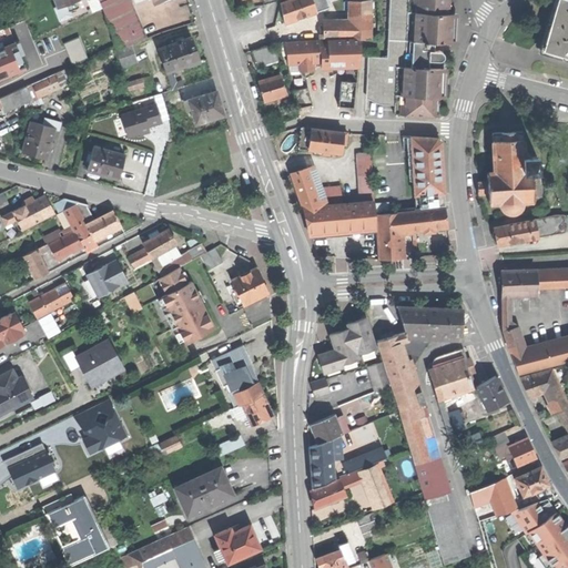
[(54,0),(59,8),(67,4),(70,11),(80,8),(77,0),(78,0),(54,0)]
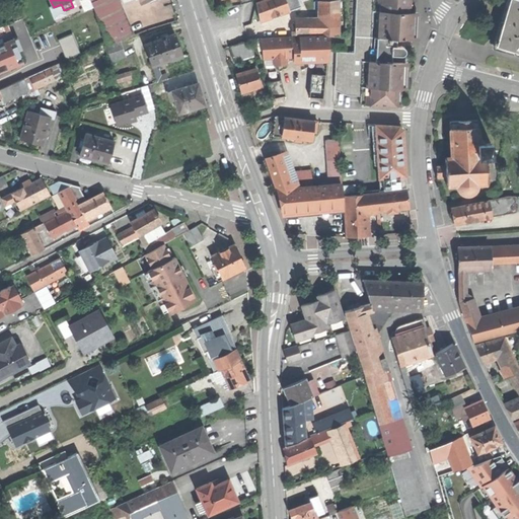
[(91,2),(90,0),(81,0),(86,11),(94,8),(91,2)]
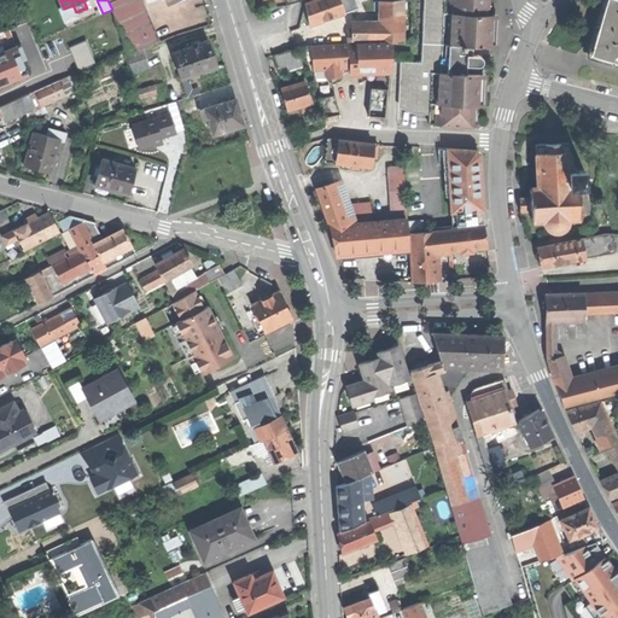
[(140,0),(115,0),(109,3),(112,10),(128,50),(157,38),(140,0)]
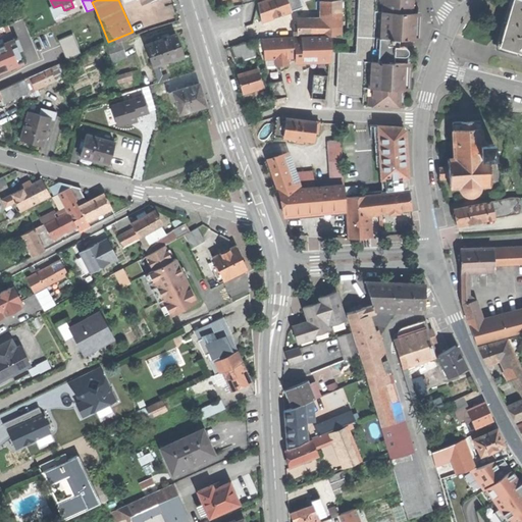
[(260,11),(262,20),(291,10),(290,8),(288,1),(286,0),(264,0),(258,2),(260,11)]
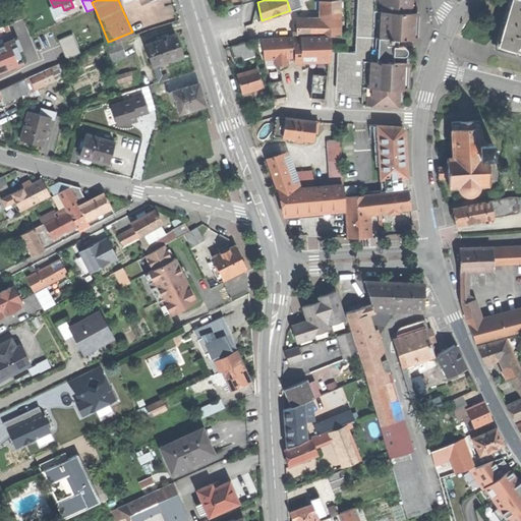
[(309,0),(310,9),(319,9),(317,0),(309,0)]
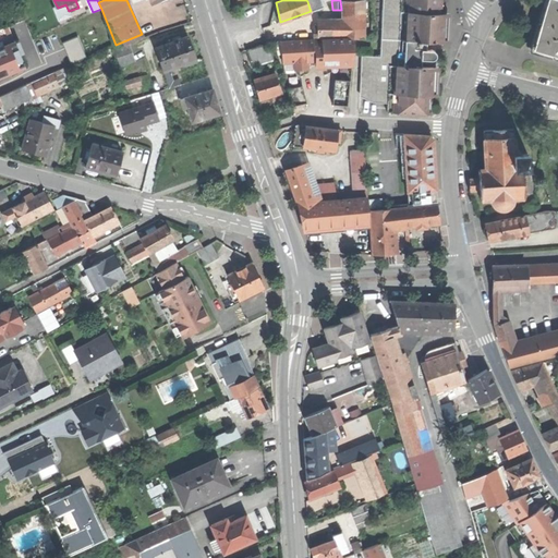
[(344,0),(346,12),(346,24),(346,38),(353,38),(365,38),(364,0),(344,0)]
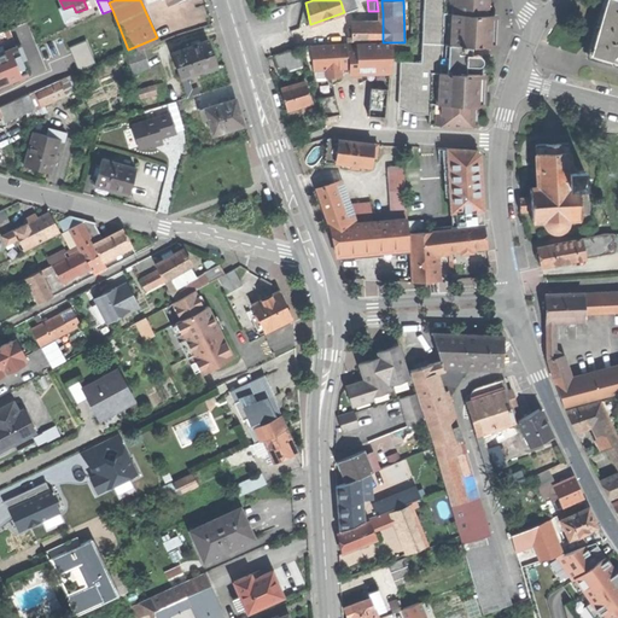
[(481,56),(472,54),(472,45),(490,46),(490,33),(491,15),(487,15),(487,0),(424,0),(421,62),(400,60),(398,103),(414,103),(413,114),(430,115),(430,124),(473,127),(474,106),(479,106),(481,75),(467,74),(468,65),(481,65),(483,65),(484,64),(485,63),(485,60),(484,58),(483,57),(483,56),(481,56)]
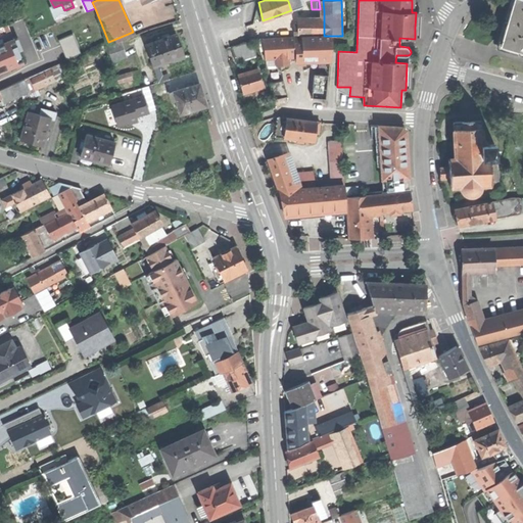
[(522,0),(512,0),(507,19),(498,48),(522,54),(522,0)]
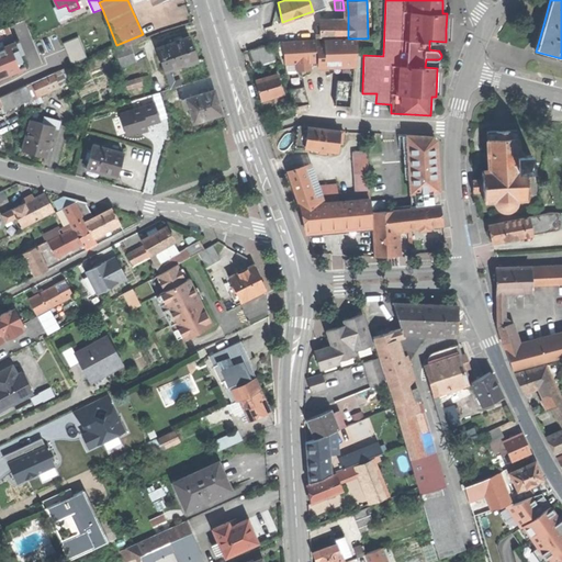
[(71,15),(69,11),(66,4),(58,8),(55,9),(60,21),(71,15)]
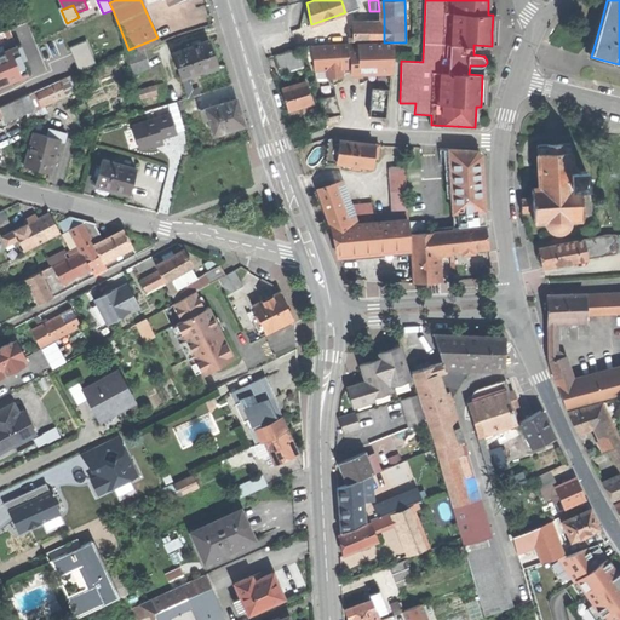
[(177,22),(182,34),(191,30),(187,18),(177,22)]
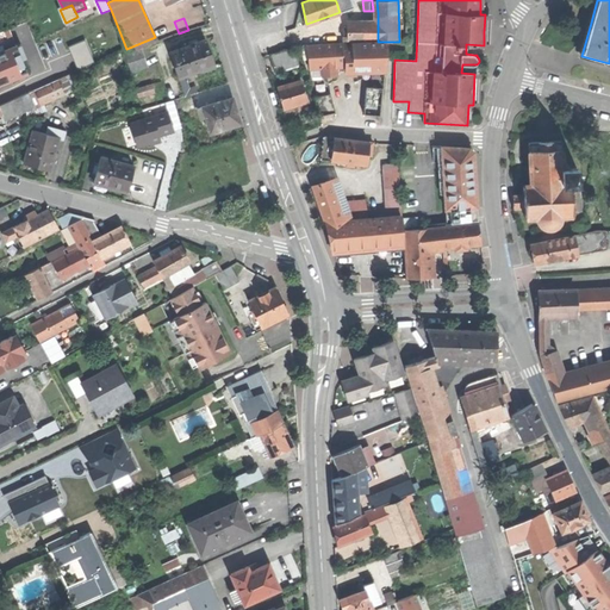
[(368,39),(368,42),(375,42),(378,42),(378,26),(347,26),(347,36),(347,39),(368,39)]
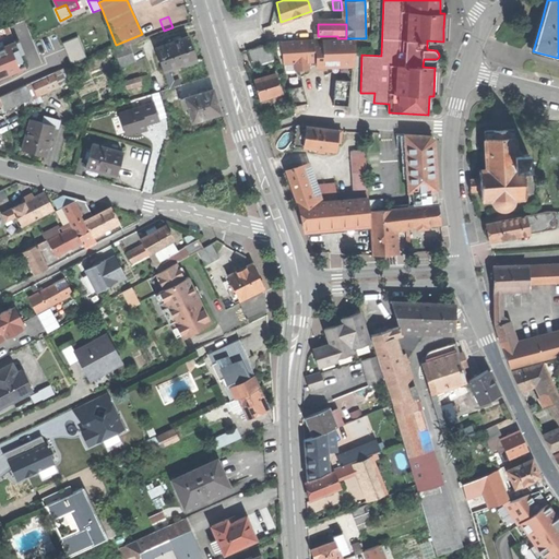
[(79,36),(63,43),(72,62),(86,56),(79,36)]
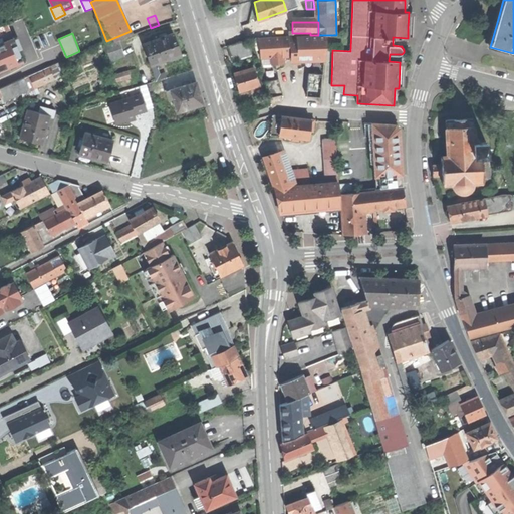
[(143,44),(151,66),(171,59),(172,61),(182,57),(181,55),(182,55),(179,45),(175,33),(143,44)]
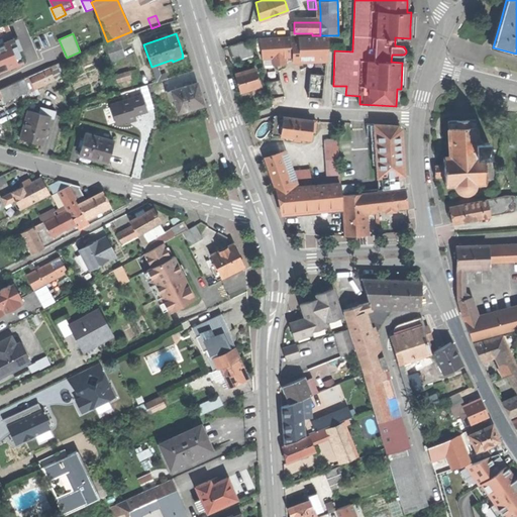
[(318,35),(312,35),(312,36),(301,36),(302,56),(302,60),(319,60),(318,35)]
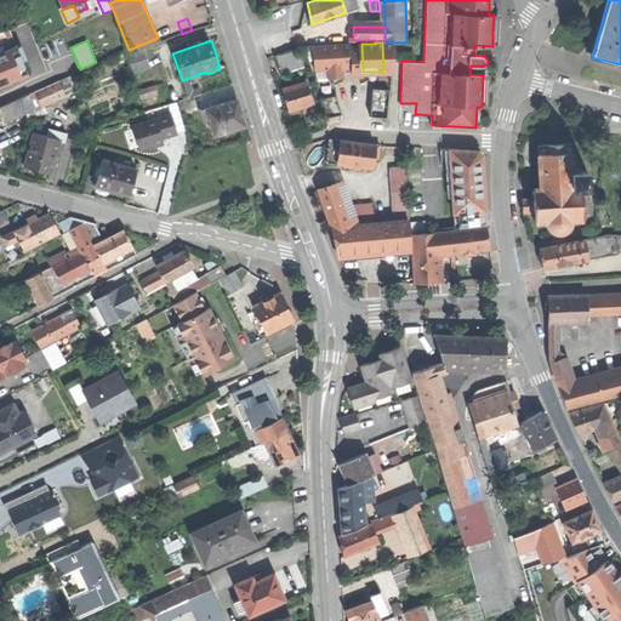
[(391,70),(393,43),(385,43),(382,43),(383,72),(391,70)]
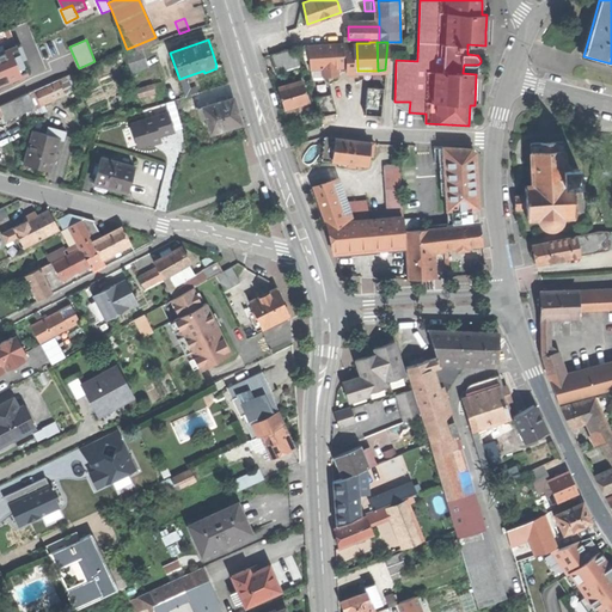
[(356,43),(335,44),(336,67),(357,66),(356,43)]
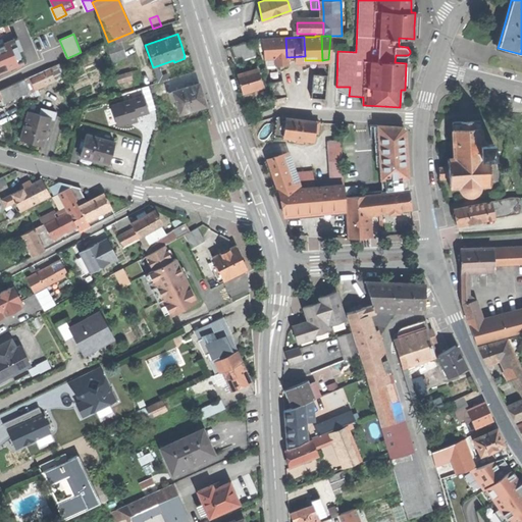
[(267,58),(286,57),(285,38),(265,39),(267,58)]
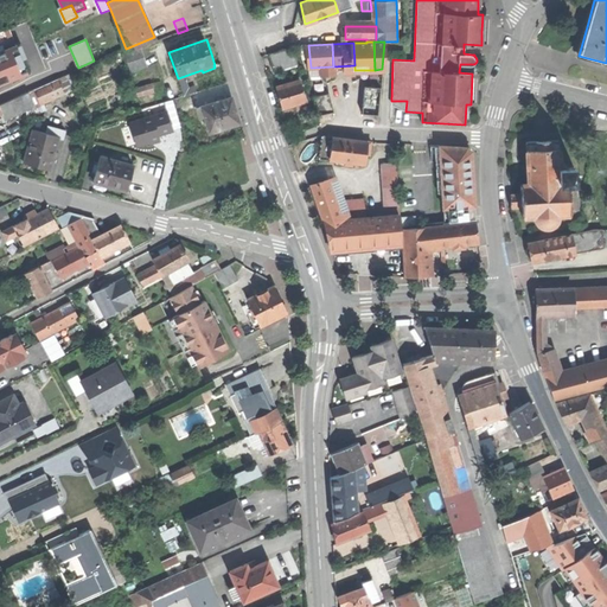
[(268,53),(274,71),(298,63),(292,46),(268,53)]
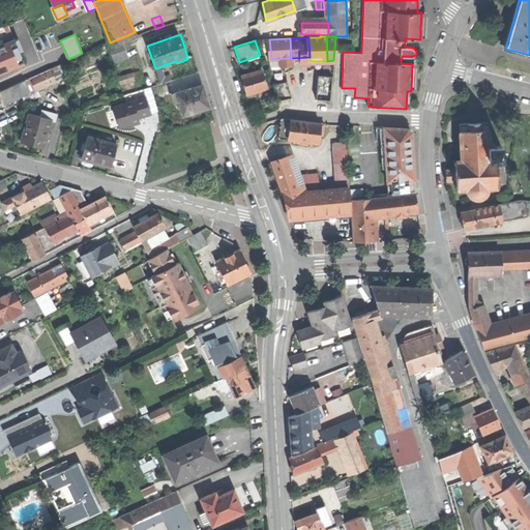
[(109,47),(113,63),(128,58),(123,41),(109,47)]
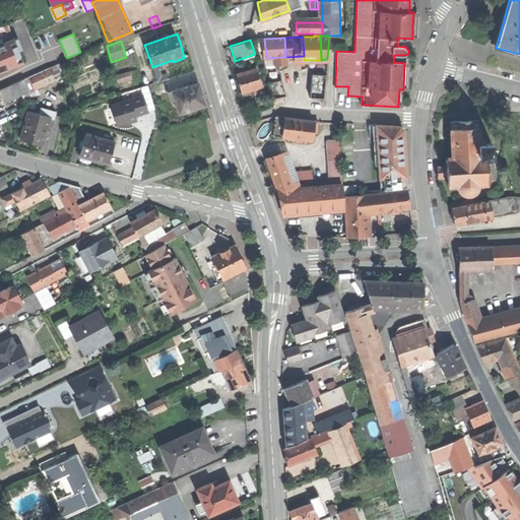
[(50,68),(28,77),(35,90),(37,89),(55,81),(50,68)]
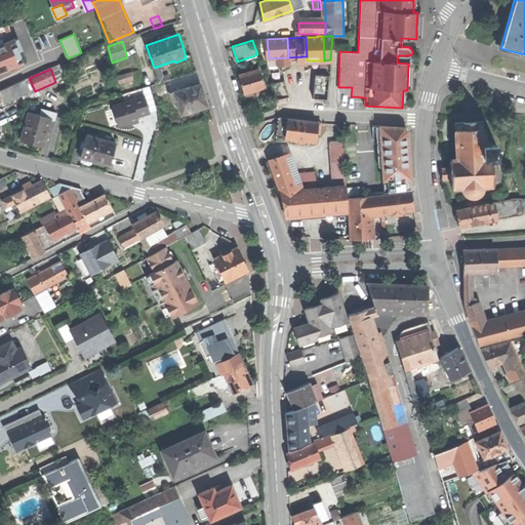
[(259,69),(239,75),(244,92),(251,90),(265,87),(261,77),(259,69)]
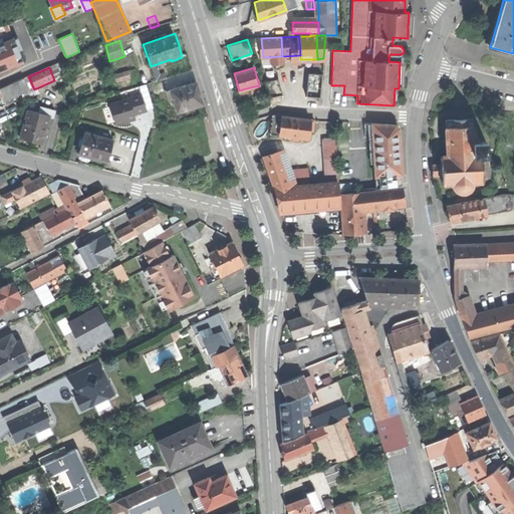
[(28,76),(15,82),(18,89),(27,85),(28,88),(27,91),(25,97),(38,92),(36,88),(34,89),(28,76)]
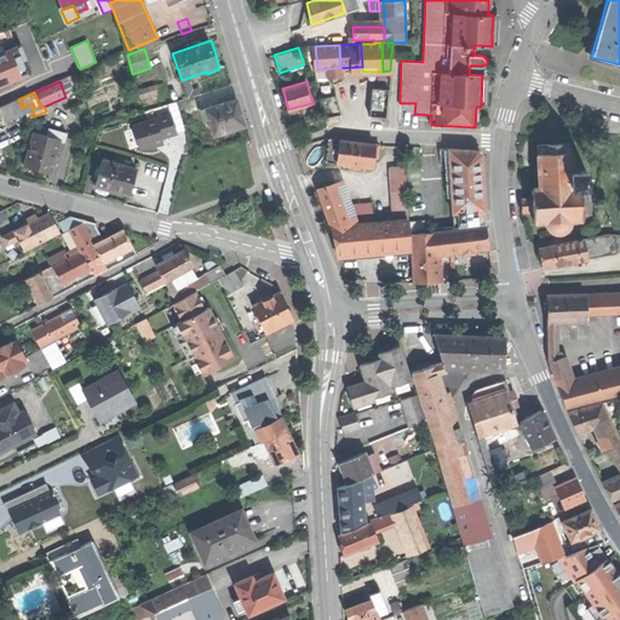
[(182,101),(188,116),(200,112),(194,96),(182,101)]
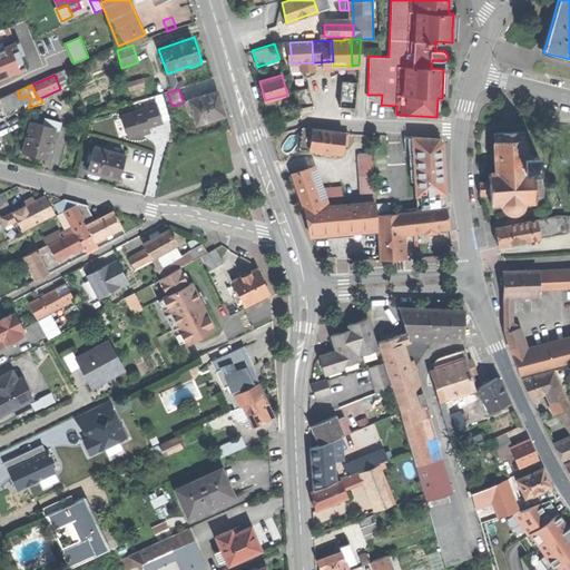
[(17,91),(0,99),(0,100),(3,107),(20,99),(17,91)]
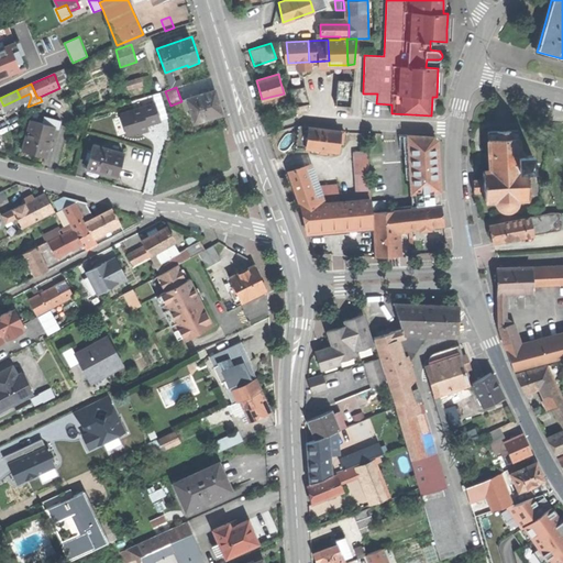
[(188,99),(195,123),(222,114),(219,102),(216,90),(188,99)]
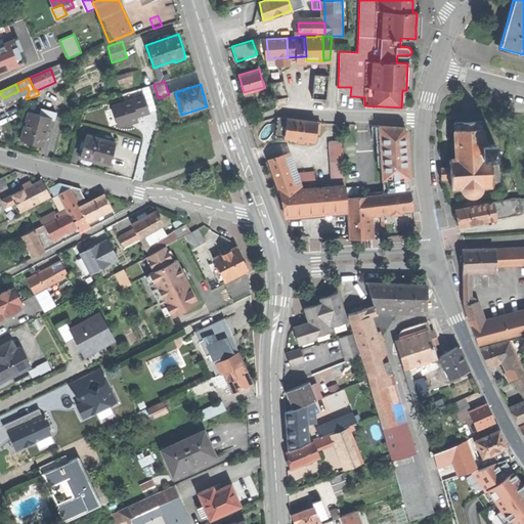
[(318,99),(326,100),(328,86),(319,85),(318,99)]
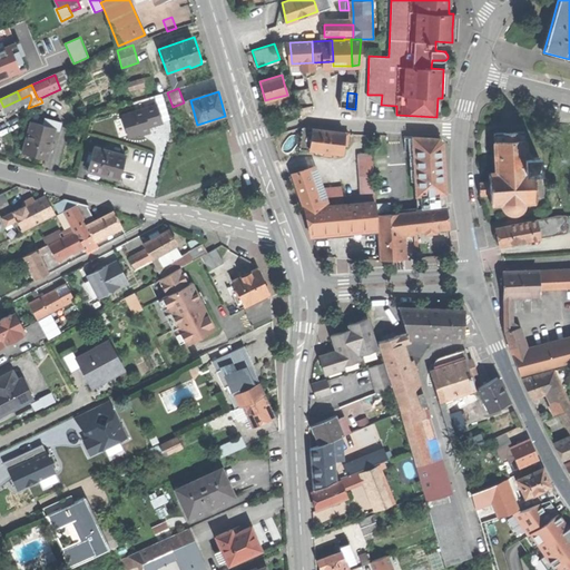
[(6,112),(30,101),(31,98),(30,95),(20,99),(3,107),(6,112)]
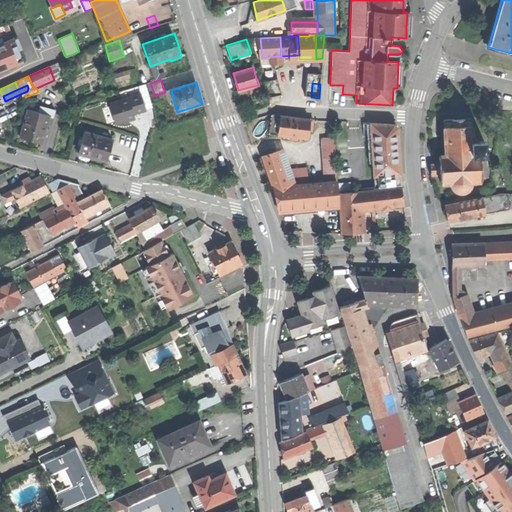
[(147,91),(142,93),(145,106),(151,104),(147,91)]
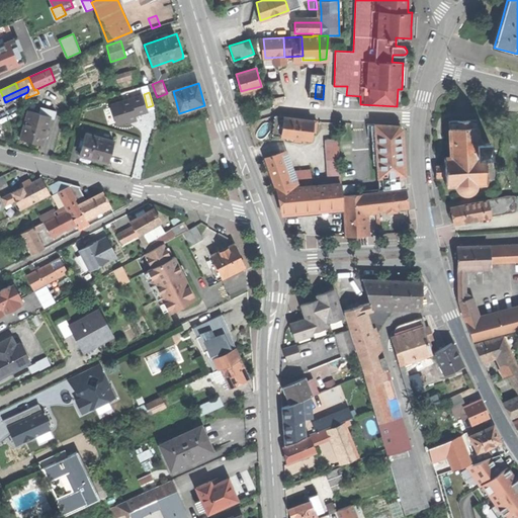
[(110,104),(117,125),(132,121),(138,119),(136,115),(149,111),(147,107),(144,94),(110,104)]
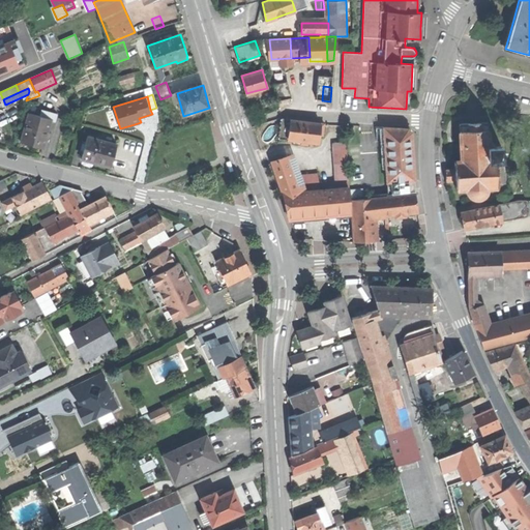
[(42,111),(40,117),(52,119),(51,121),(55,122),(57,115),(42,111)]
